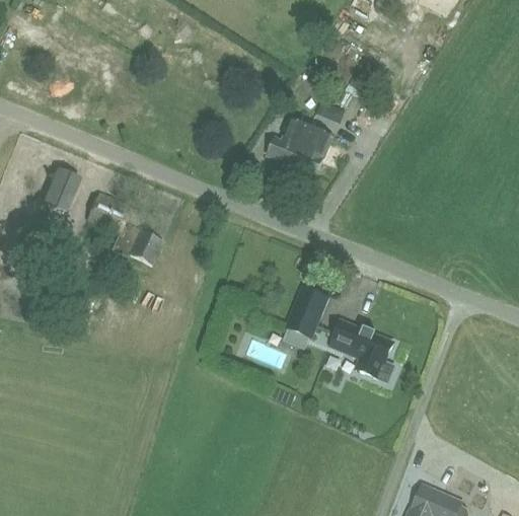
[(322,68),(348,83),(360,64),(352,59),(356,52),(329,35),(318,55),(326,61),(322,68)]
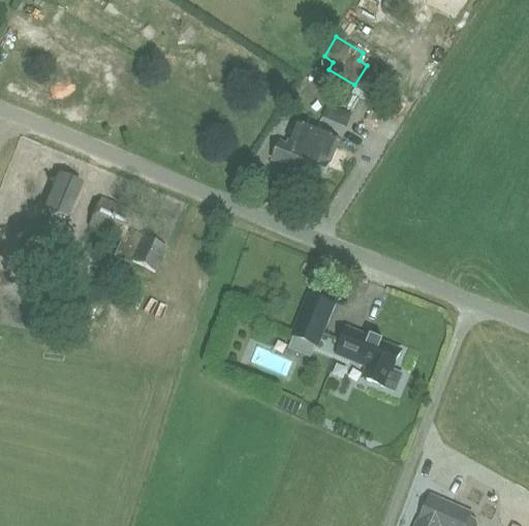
[(445,53),(437,48),(432,56),(439,61),(445,53)]
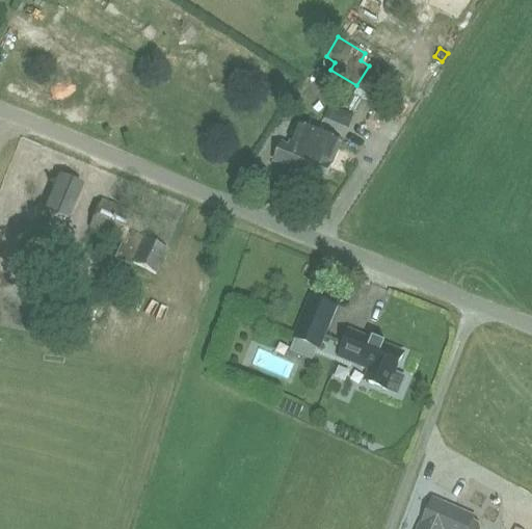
[(372,60),(369,65),(356,85),(373,95),(388,70),(372,60)]
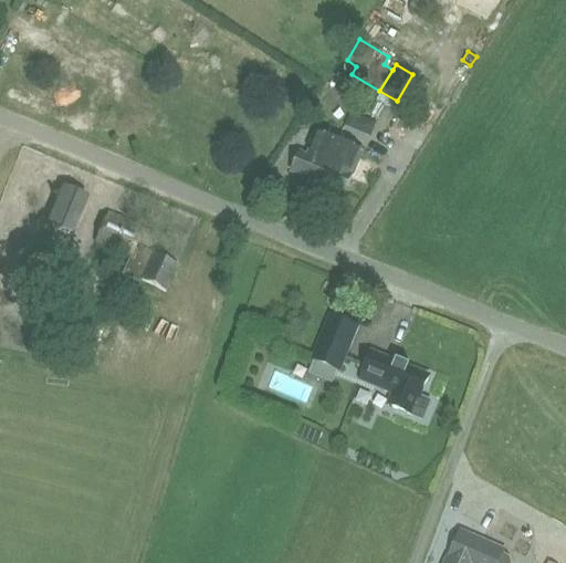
[(345,124),(358,129),(364,116),(350,111),(345,124)]
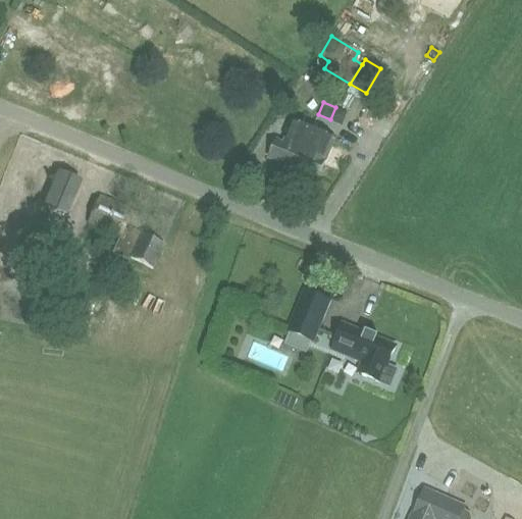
[(332,137),(319,132),(293,120),(284,142),(276,139),(269,156),(317,175),(332,137)]
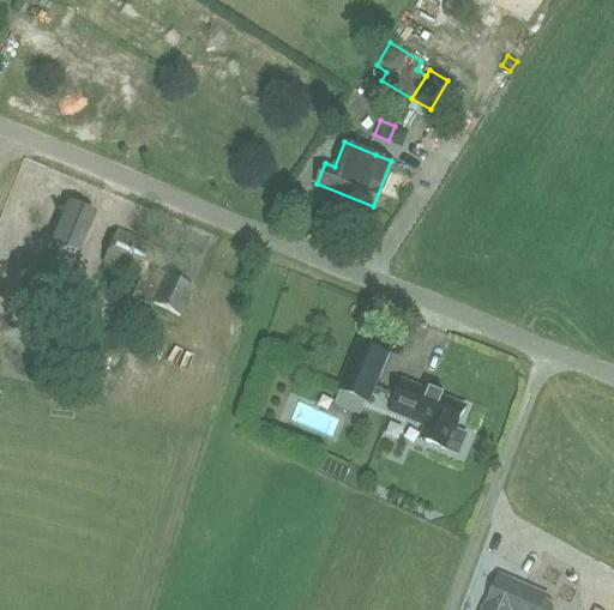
[(54,228),(84,240),(97,204),(67,192),(54,228)]
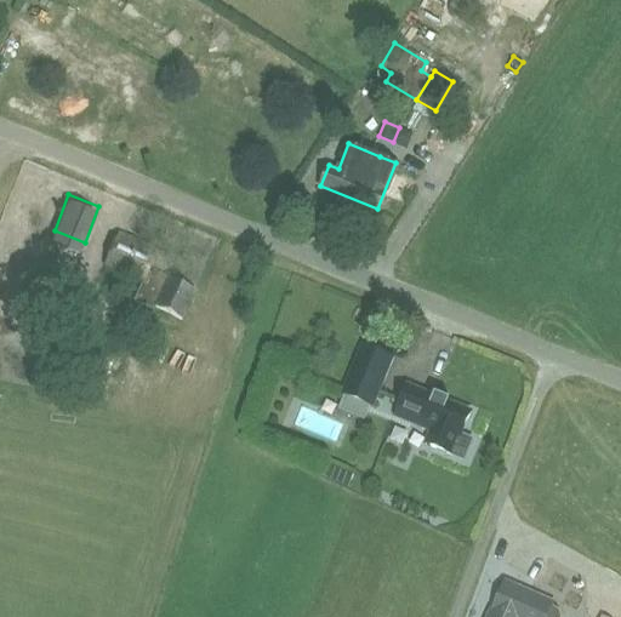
[(113,250),(136,261),(142,250),(119,239),(113,250)]
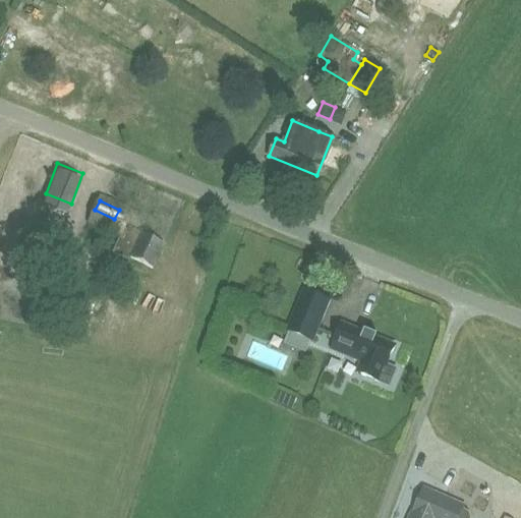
[(61,228),(57,240),(64,243),(64,245),(87,253),(81,269),(97,274),(106,247),(91,242),(90,247),(83,245),(89,233),(75,229),(74,232),(61,228)]
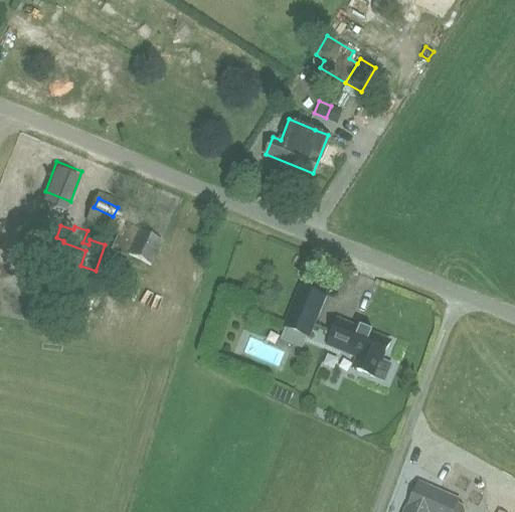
[(139,253),(153,259),(162,233),(147,228),(139,253)]
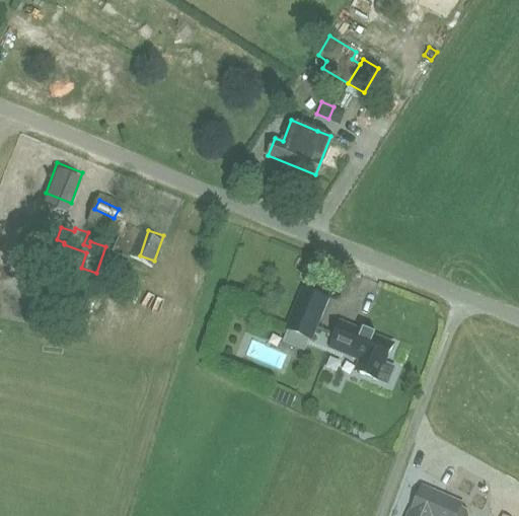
[(302,286),(286,326),(312,338),(328,297),(302,286)]
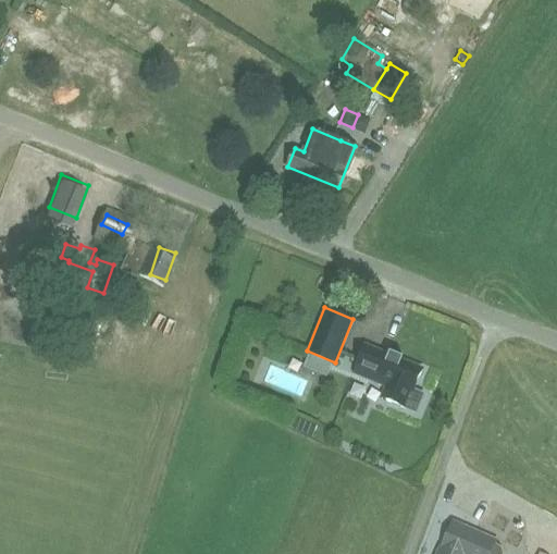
[(416,410),(423,392),(413,388),(422,368),(366,344),(355,370),(392,385),(386,397),(416,410)]
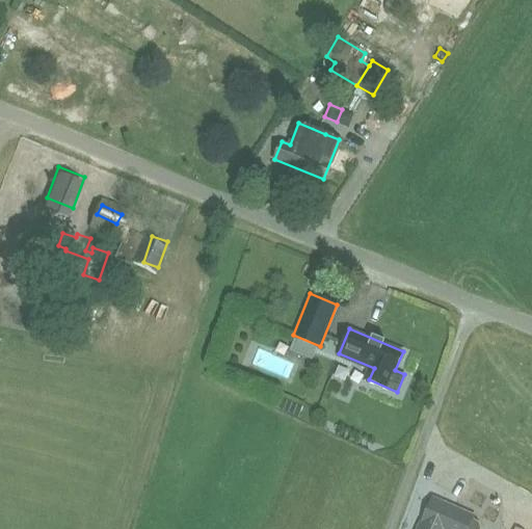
[(477,520),(472,518),(473,514),(432,497),(418,528),(479,528),(480,528),(479,523),(477,520)]
